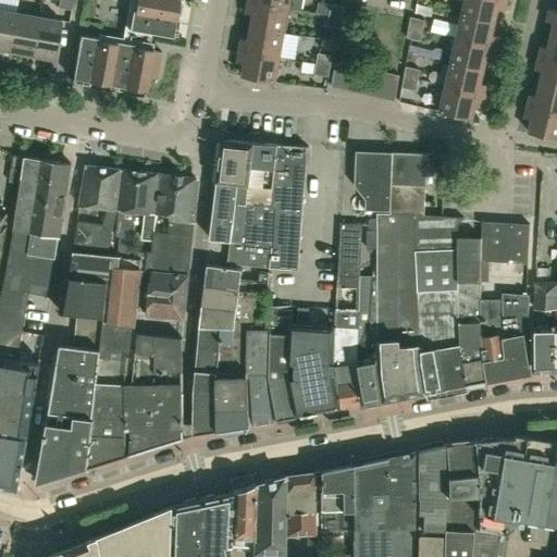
[(58,0),(57,8),(71,10),(72,0),(58,0)]
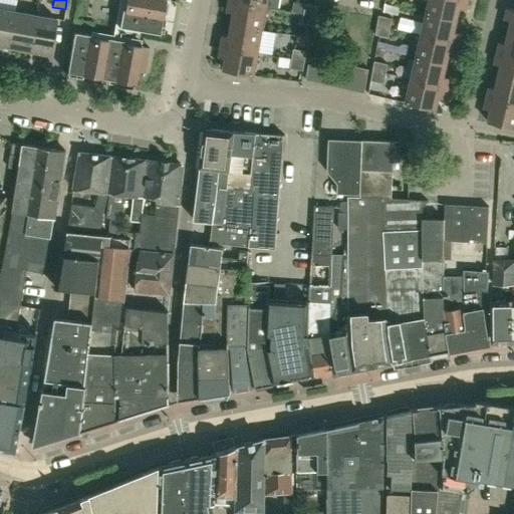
[(125,0),(123,9),(121,9),(118,27),(119,27),(159,34),(160,33),(156,32),(159,18),(162,18),(165,0),(125,0)]
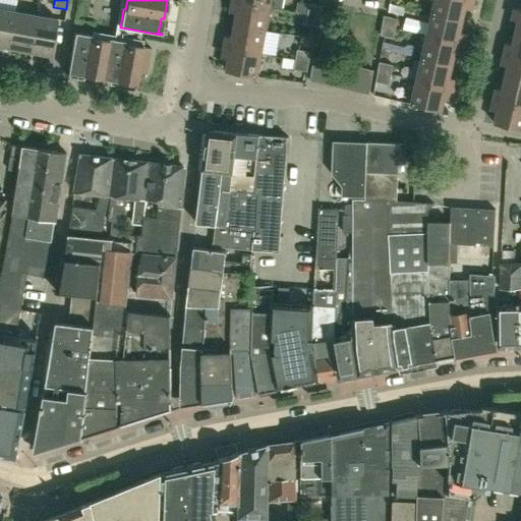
[(474,0),(436,0),(432,13),(463,20),(465,8),(472,10),(474,0)]
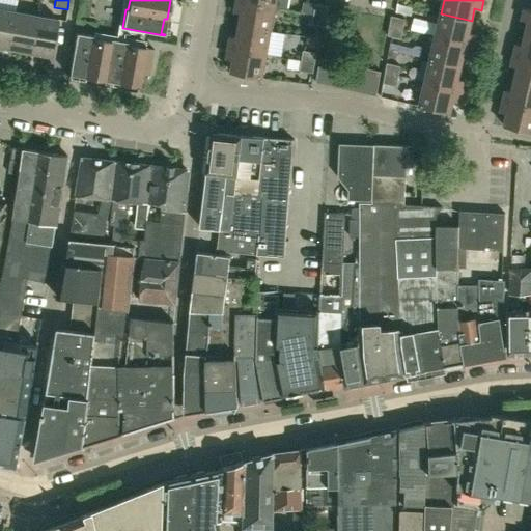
[(271,31),(275,7),(236,1),(235,11),(242,12),(240,25),(271,31)]
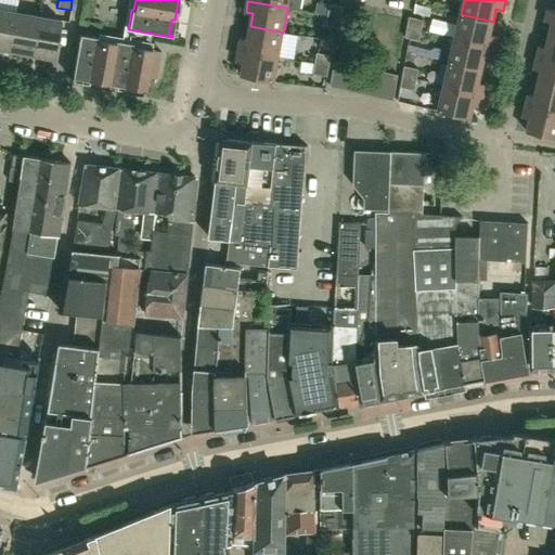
[(343,17),(344,8),(331,5),(328,15),(343,17)]
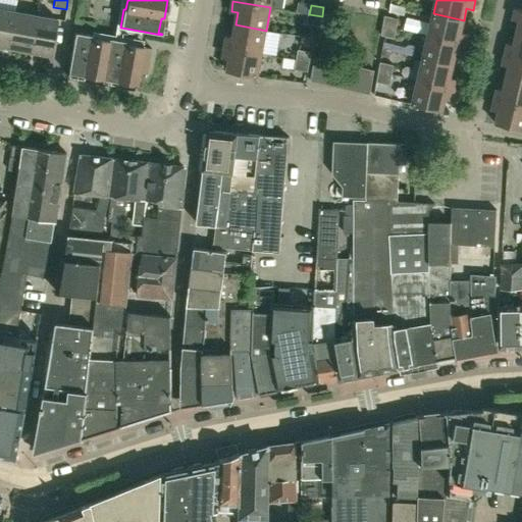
[(0,47),(7,48),(14,11),(0,8),(0,47)]
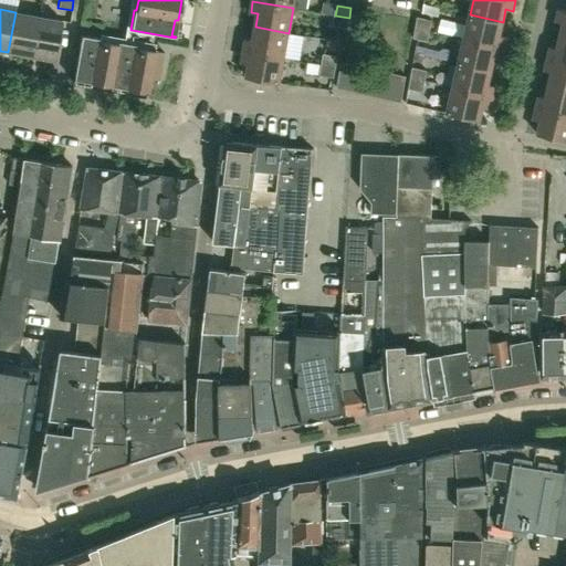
[(561,35),(565,35),(565,10),(559,9),(556,21),(563,22),(561,35)]
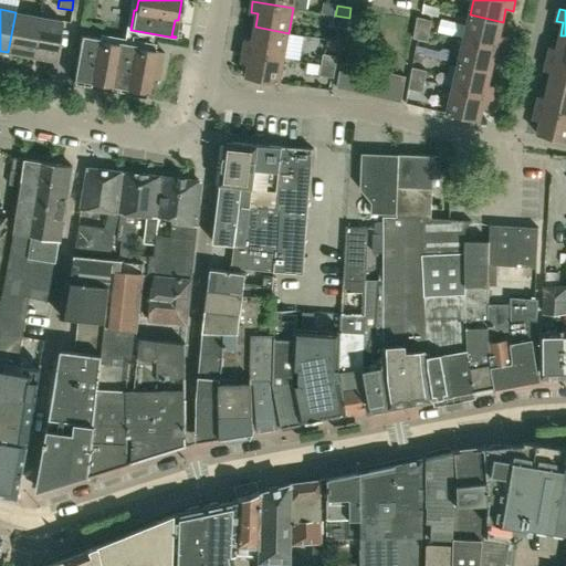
[(8,52),(30,56),(38,17),(16,12),(8,52)]
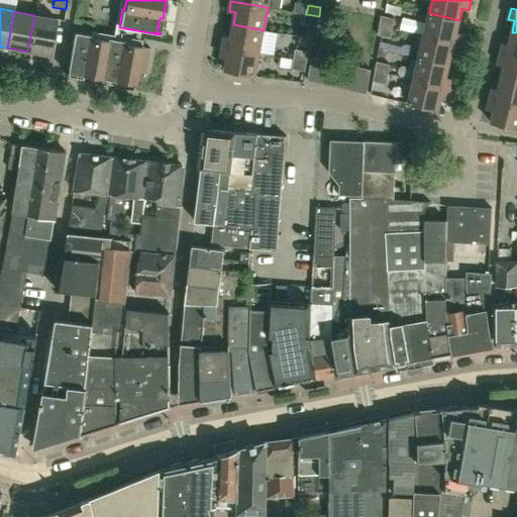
[(459,20),(429,13),(424,35),(460,43),(463,33),(456,32),(459,20)]
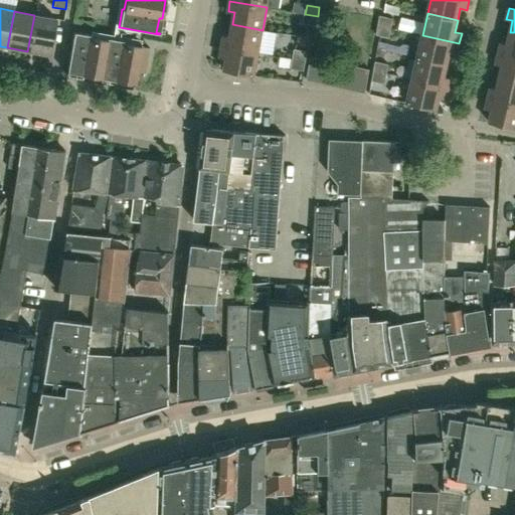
[(316,26),(318,16),(305,14),(303,23),(316,26)]
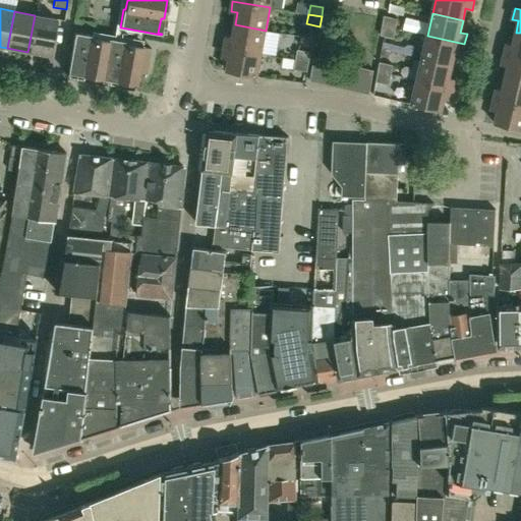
[(35,15),(27,52),(50,56),(56,18),(35,15)]
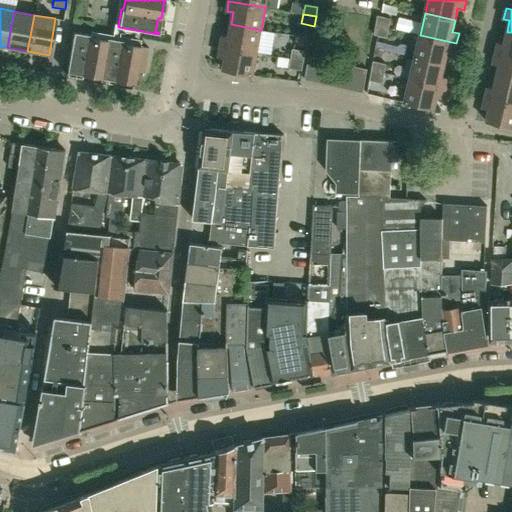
[(377,15),(375,25),(388,28),(390,18),(377,15)]
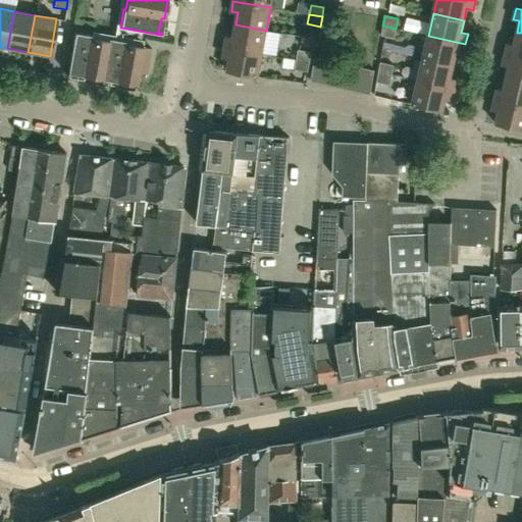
[(427,34),(429,22),(411,18),(409,30),(427,34)]
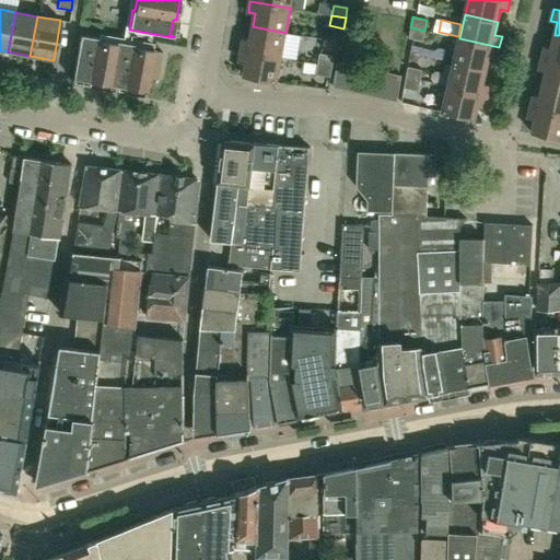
[(281,57),(286,33),(253,26),(251,39),(243,38),(242,50),(281,57)]
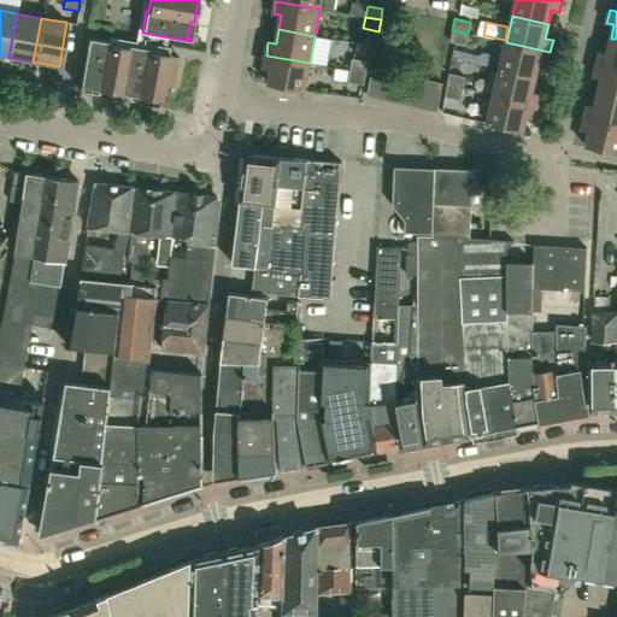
[(452,30),(450,42),(465,45),(468,34),(452,30)]
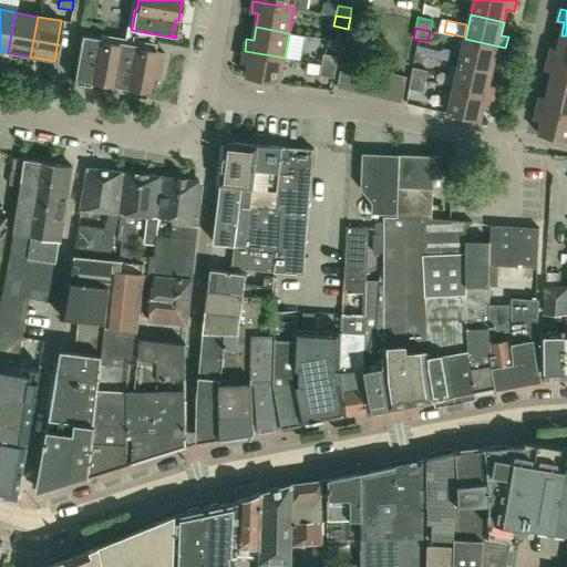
[(101,39),(100,39),(81,35),(81,37),(79,49),(73,80),(74,81),(75,76),(92,80),(91,83),(111,86),(112,83),(129,86),(127,90),(147,93),(151,79),(160,81),(164,53),(155,51),(155,50),(155,49),(154,49),(154,50),(154,51),(137,48),(137,47),(137,45),(130,44),(117,42),(117,43),(117,44),(101,41),(101,40),(101,39)]
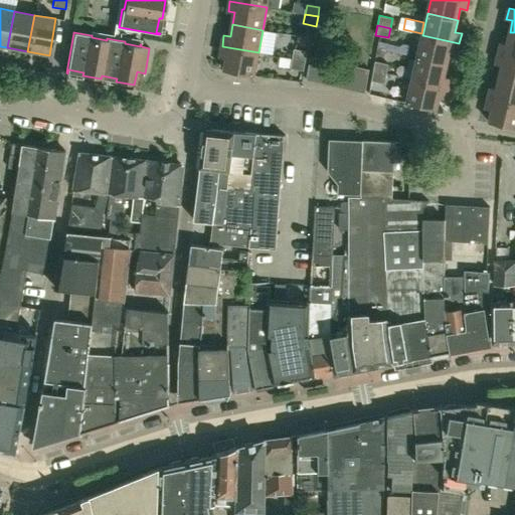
[(514,56),(514,32),(510,32),(507,44),(501,42),(498,52),(514,56)]
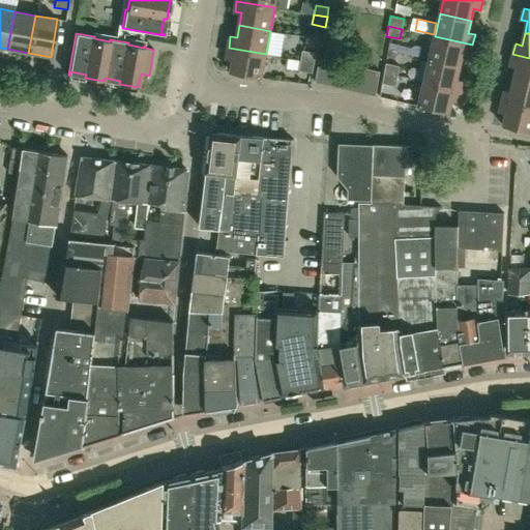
[(472,45),(435,36),(430,59),(460,66),(463,55),(470,56),(472,45)]
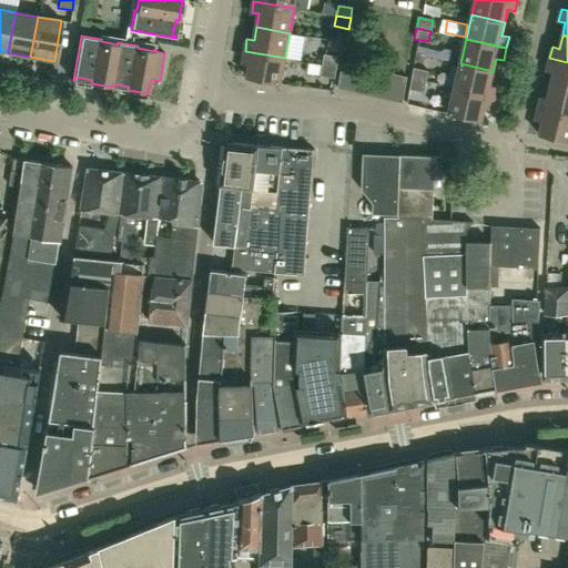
[(247,77),(281,83),(285,58),(245,51),(243,62),(250,63),(247,77)]
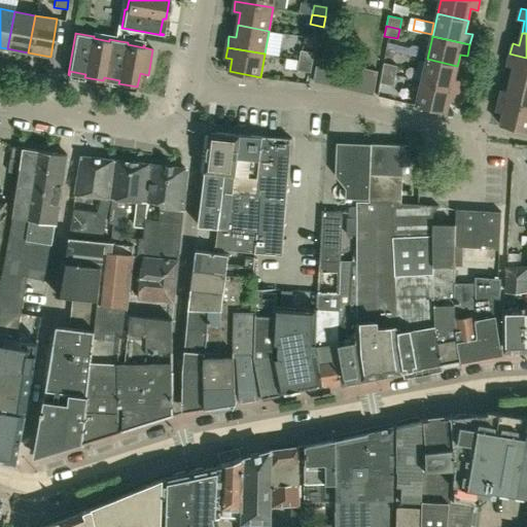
[(299,60),(312,62),(314,53),(301,49),(299,60)]
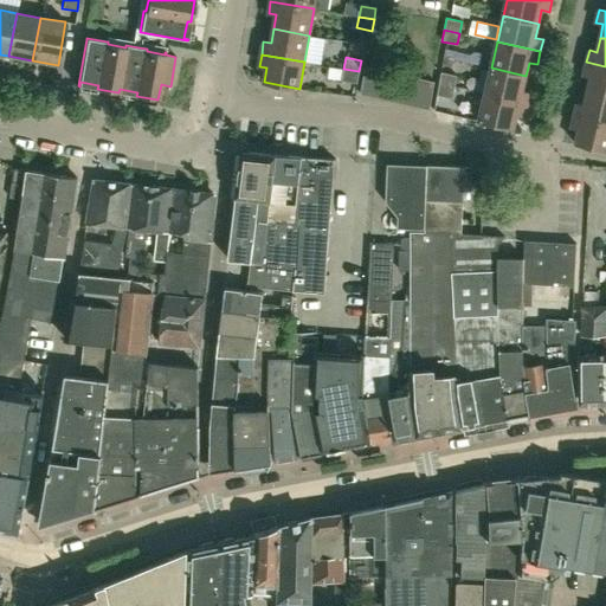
[(588,90),(605,94),(605,66),(586,62),(584,75),(591,77),(588,90)]
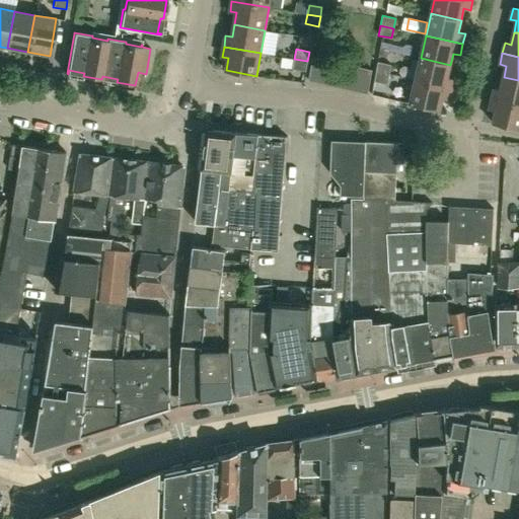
[(313,57),(312,62),(308,80),(319,83),(325,59),(313,57)]
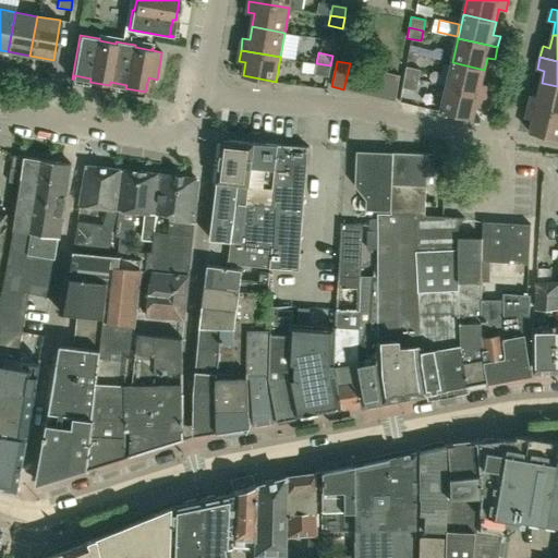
[(484,70),(452,62),(447,86),(486,95),(488,85),(482,83),(484,70)]
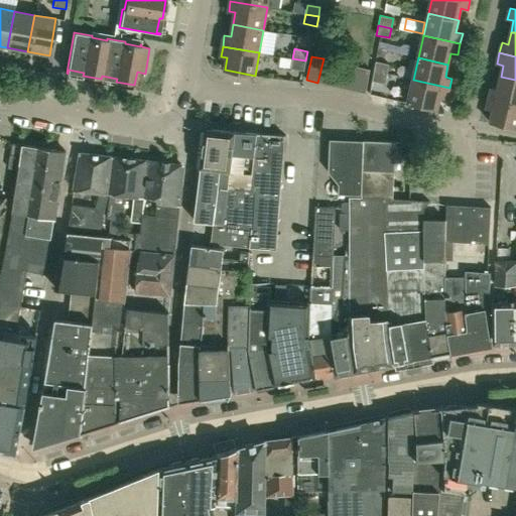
[(303,72),(305,60),(292,58),(290,69),(303,72)]
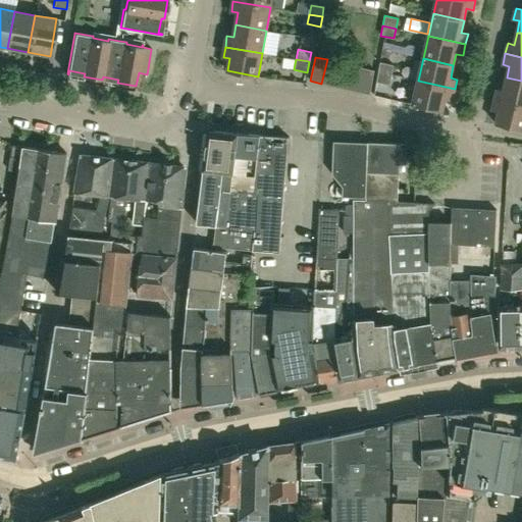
[(321,84),(333,86),(338,62),(327,59),(321,84)]
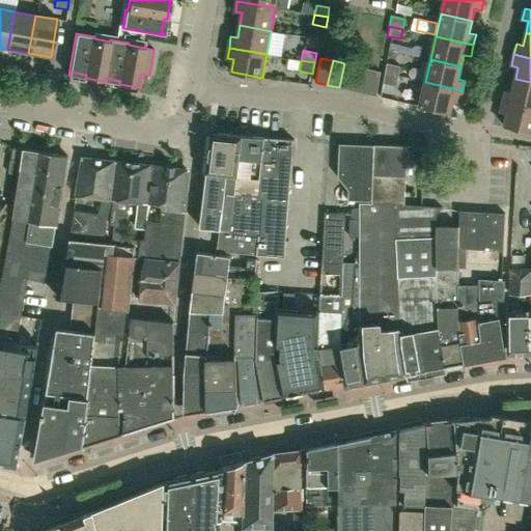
[(339,87),(352,90),(357,66),(344,63),(339,87)]
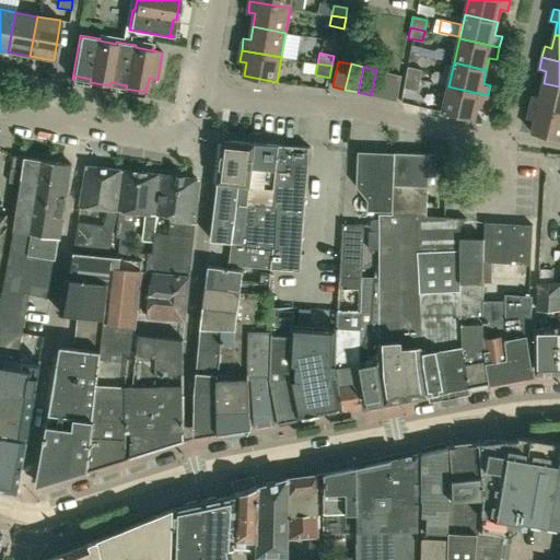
[(407,67),(406,77),(419,80),(421,70),(407,67)]
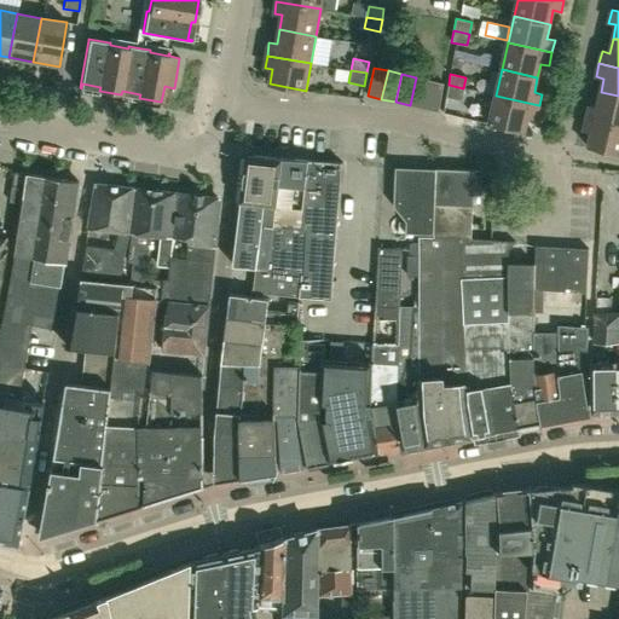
[(410,105),(424,109),(431,80),(416,77),(410,105)]
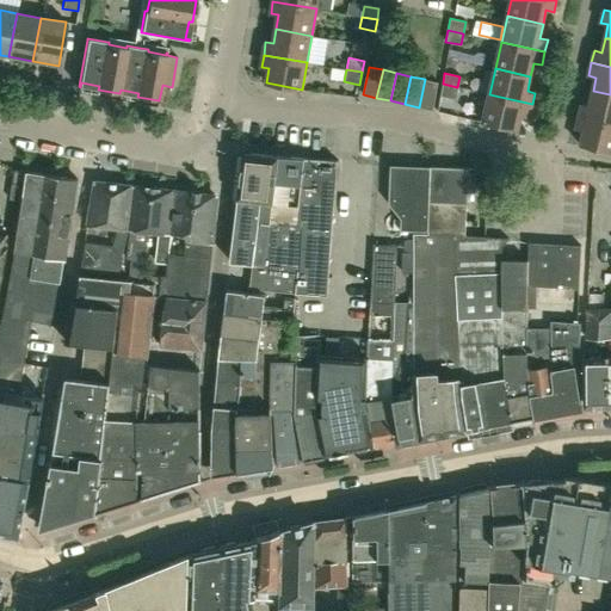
[(433,110),(438,82),(425,79),(419,107),(433,110)]
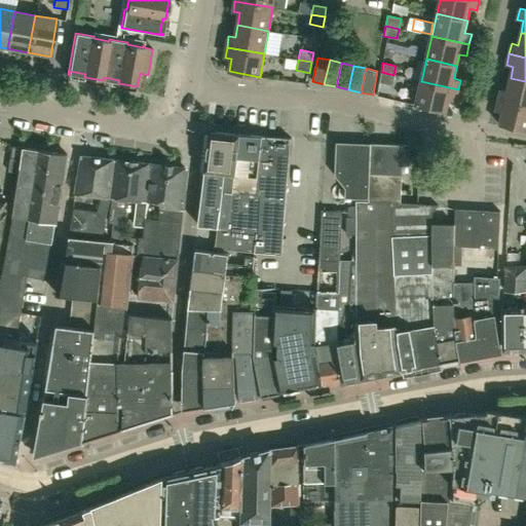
[(392,84),(393,75),(381,72),(379,81),(392,84)]
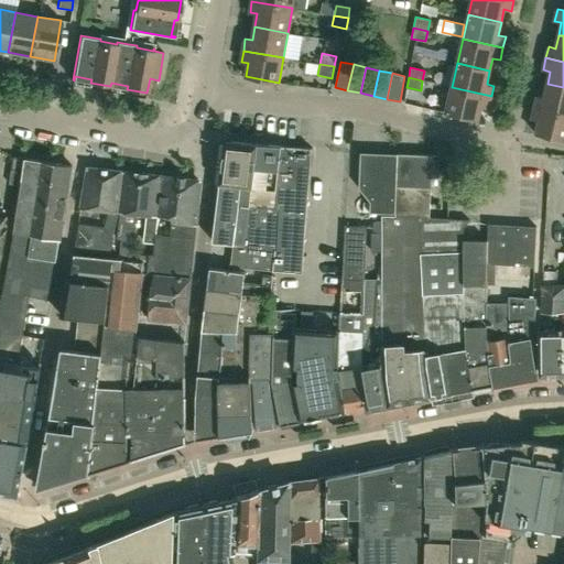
[(563,114),(563,87),(548,84),(544,97),(537,96),(534,107),(563,114)]
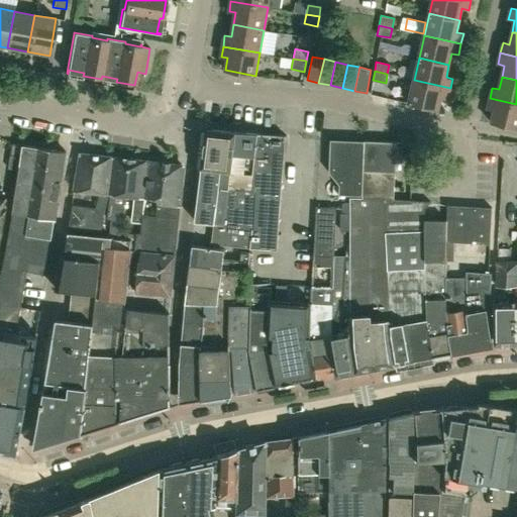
[(414,80),(409,102),(409,103),(438,110),(441,98),(447,100),(450,88),(414,80)]
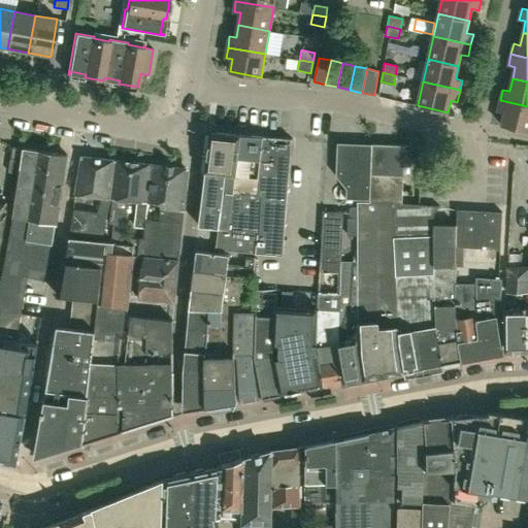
[(501,125),(527,131),(527,106),(500,100),(498,110),(504,112),(501,125)]
